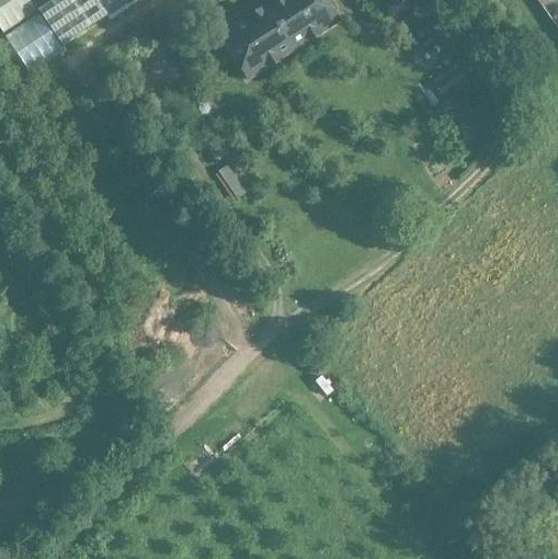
[(0,0),(0,23),(6,31),(37,9),(31,0),(0,0)]
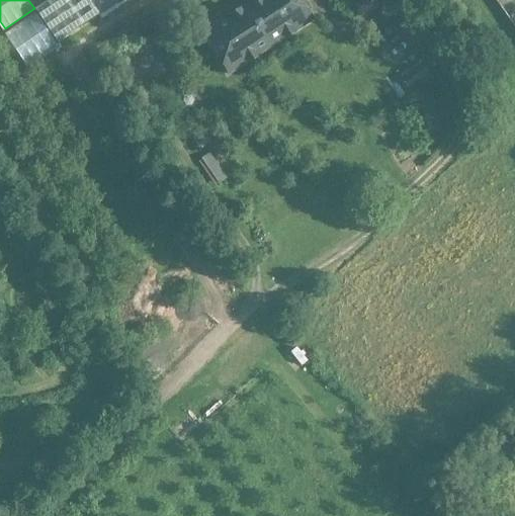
[(49,0),(36,8),(59,41),(101,14),(91,0),(49,0)]
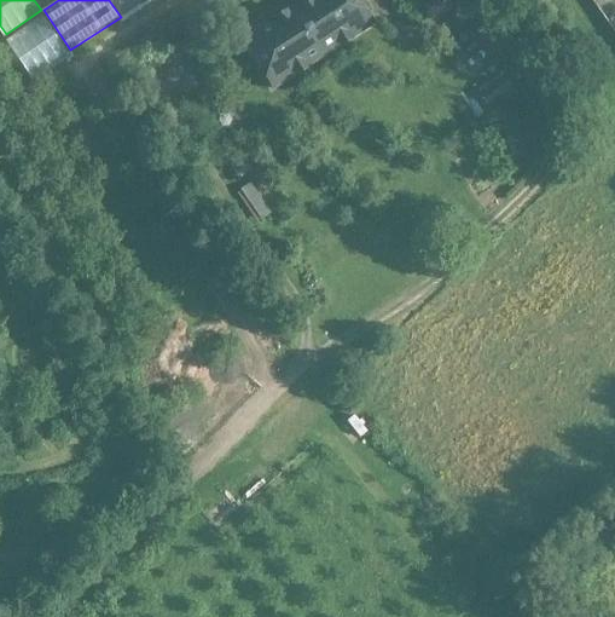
[(109,0),(121,17),(146,0),(109,0)]
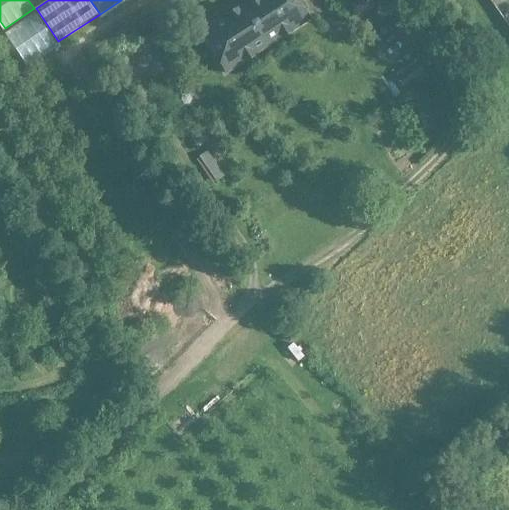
[(311,17),(299,0),(243,0),(227,10),(229,14),(203,30),(229,70),(311,17)]
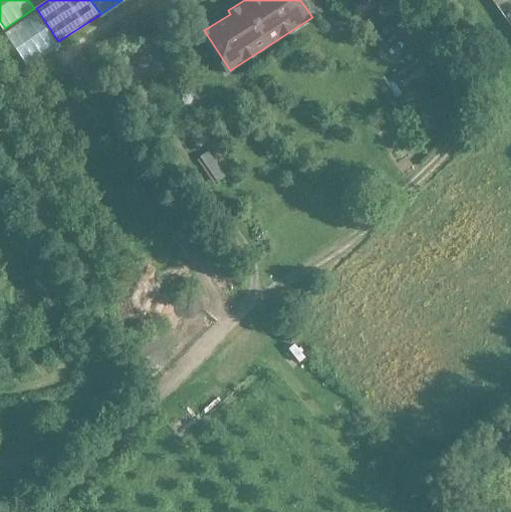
[(32,15),(13,27),(22,41),(41,30),(32,15)]
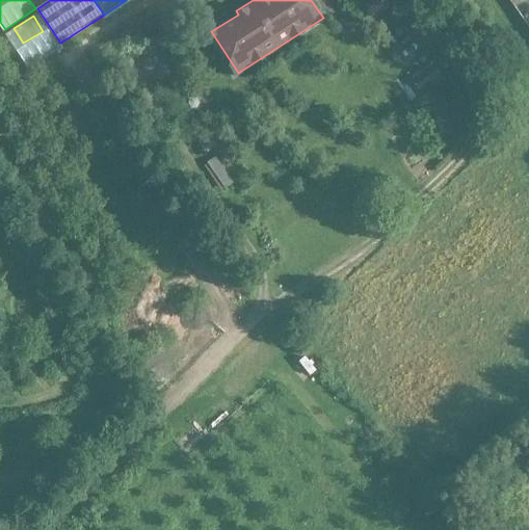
[(426,41),(414,48),(421,60),(433,53),(426,41)]
